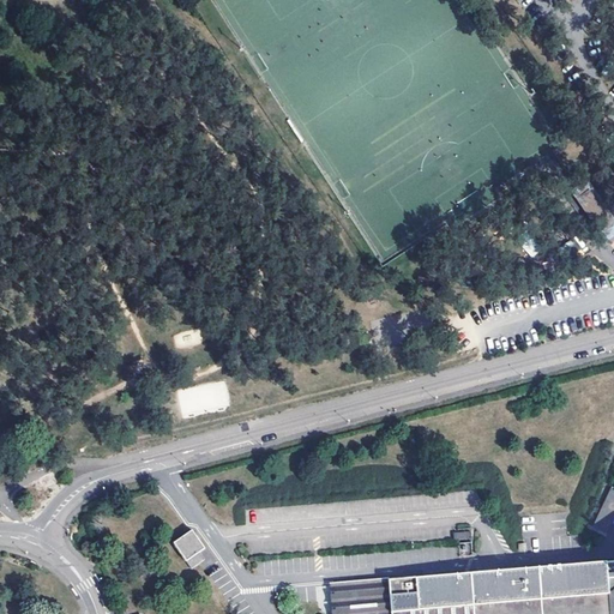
[(607,241),(613,236),(613,218),(587,181),(571,193),(607,241)]
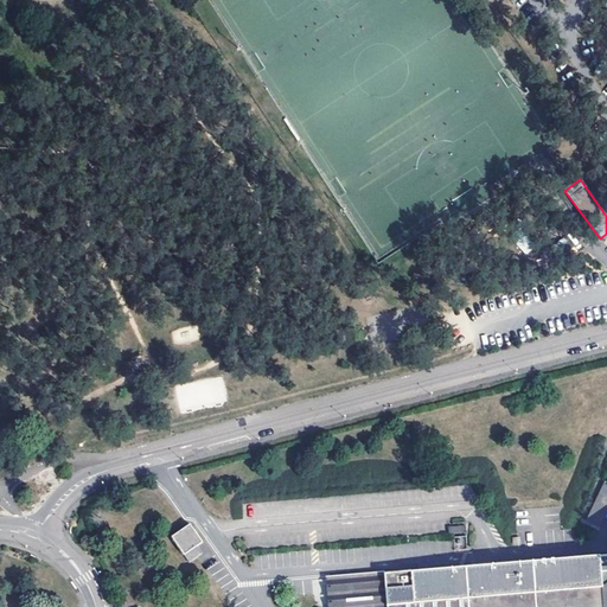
[(524,253),(534,248),(526,237),(518,243),(524,253)]
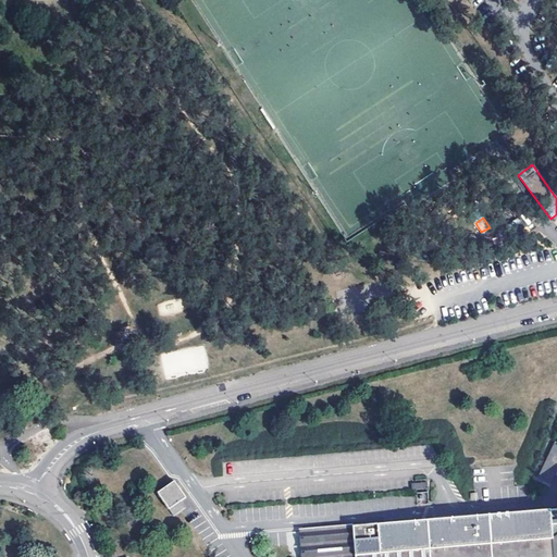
[(554,483),(556,475),(556,452),(553,449),(541,477),(554,483)]
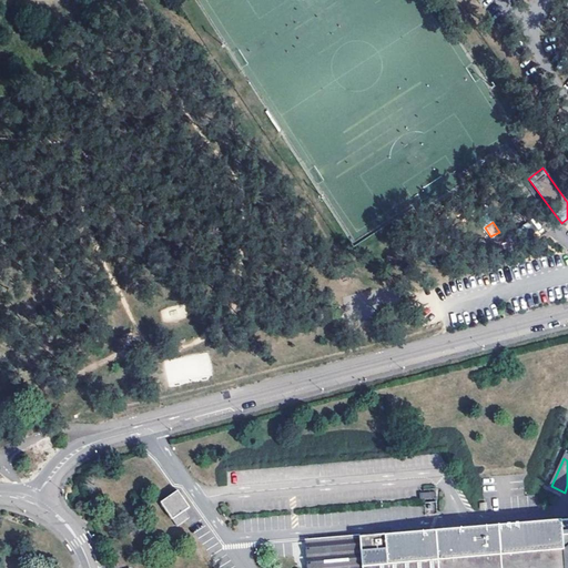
[(162,501),(173,518),(186,510),(191,507),(179,490),(162,501)]
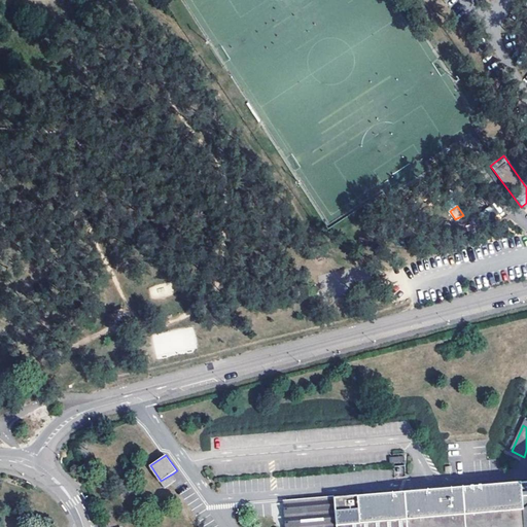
[(173,473),(161,481),(166,488),(177,480),(173,473)]
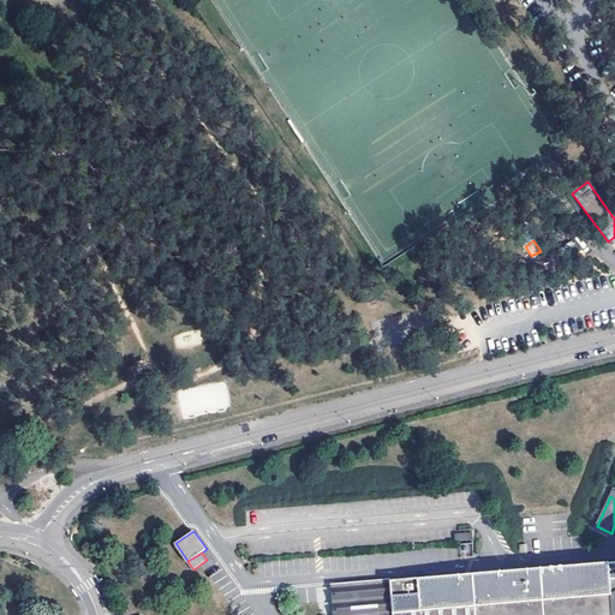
[(614,614),(614,560),(608,561),(584,563),(388,580),(338,584),(339,614),(614,614)]
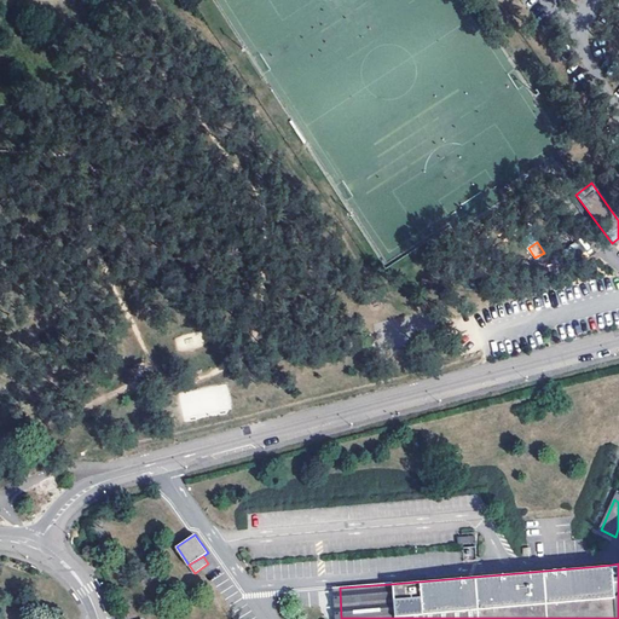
All buildings are outlined.
